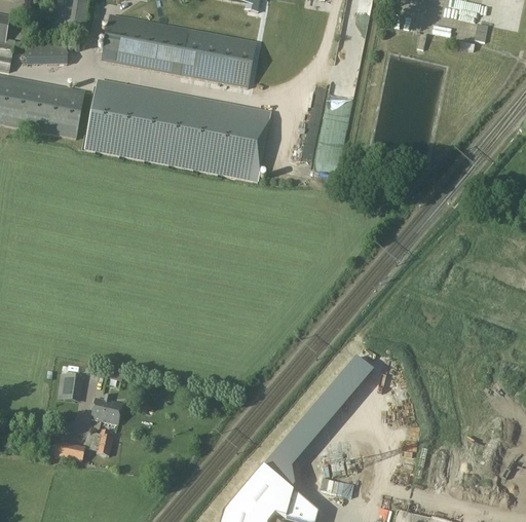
[(73,0),(68,32),(84,34),(89,0),(73,0)]
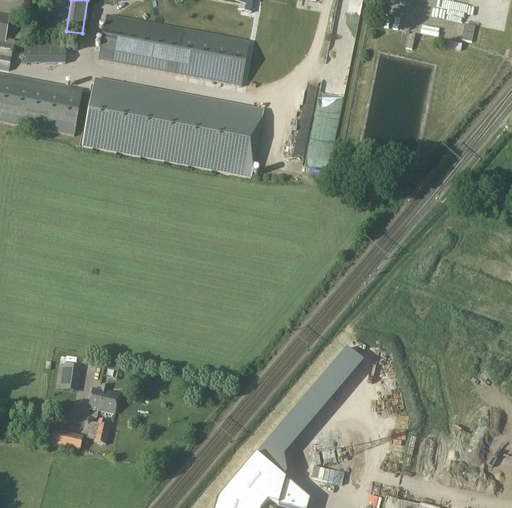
[(235,0),(240,1),(239,6),(251,9),(252,3),(252,0),(235,0)]
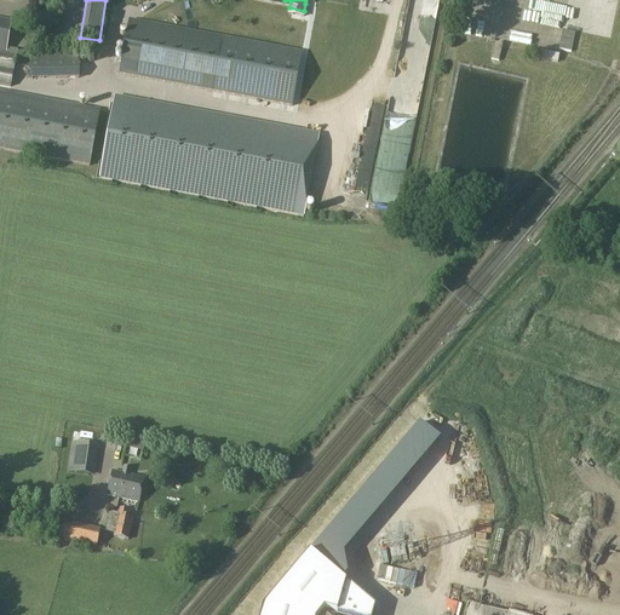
[(518,0),(517,5),(558,13),(560,0),(518,0)]
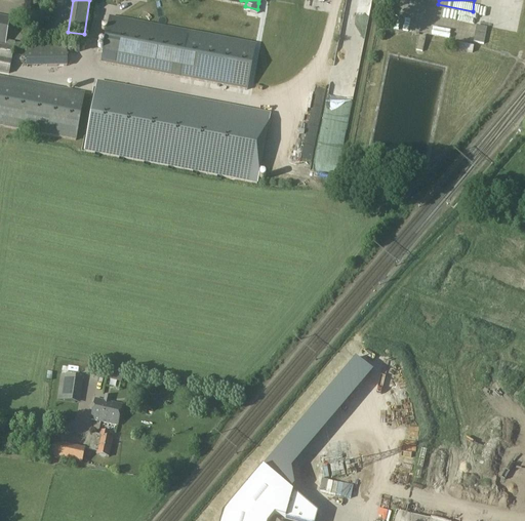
[(27,21),(47,24),(50,10),(43,9),(43,10),(40,9),(40,8),(29,6),(27,21)]
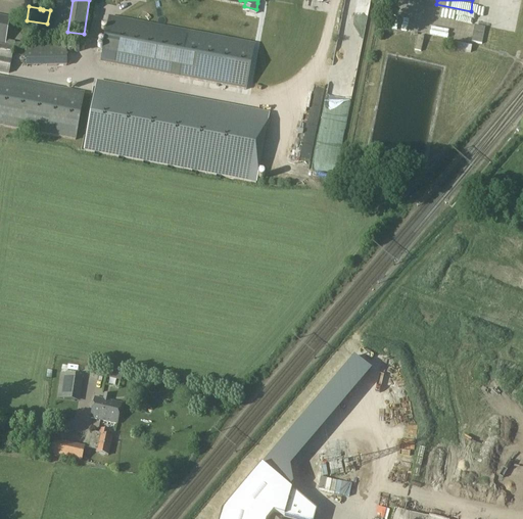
[(254,40),(109,13),(101,58),(246,86),(254,40)]
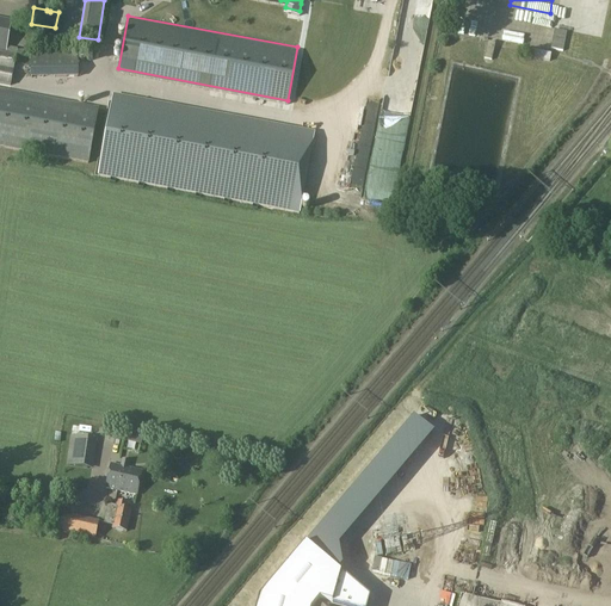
[(0,18),(0,47),(6,49),(11,20),(0,18)]
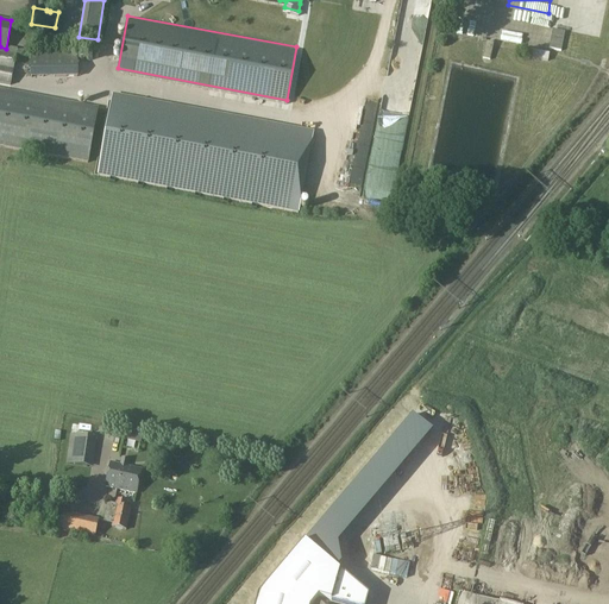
[(560,46),(565,21),(553,19),(548,44),(560,46)]
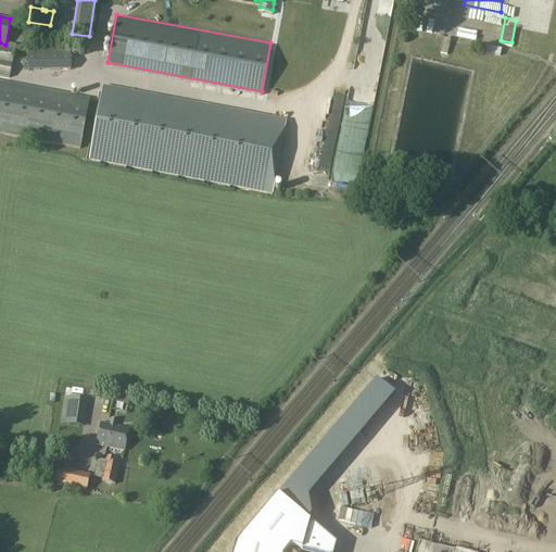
[(68,32),(60,32),(61,46),(70,45),(68,32)]
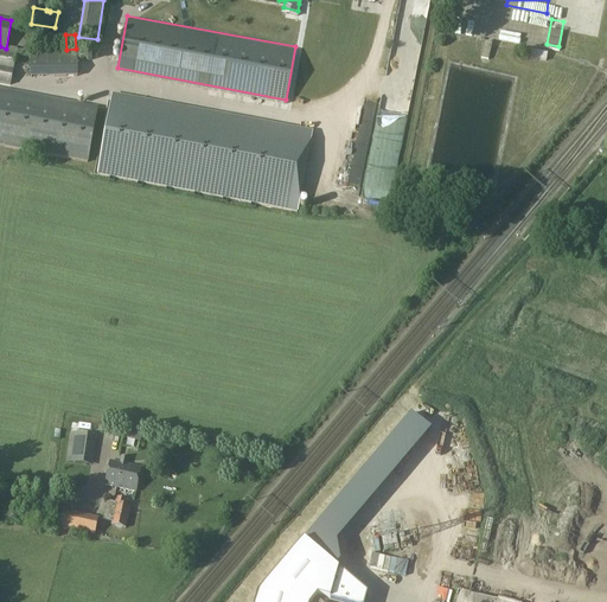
[(489,56),(492,39),(485,38),(481,53),(489,56)]
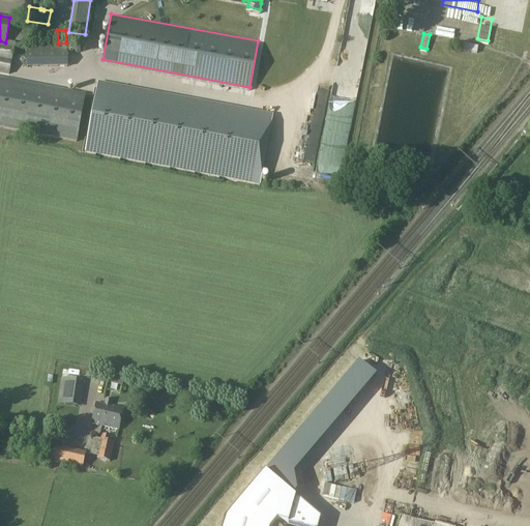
[(0,41),(0,68),(9,70),(16,38),(7,37),(5,42),(0,41)]
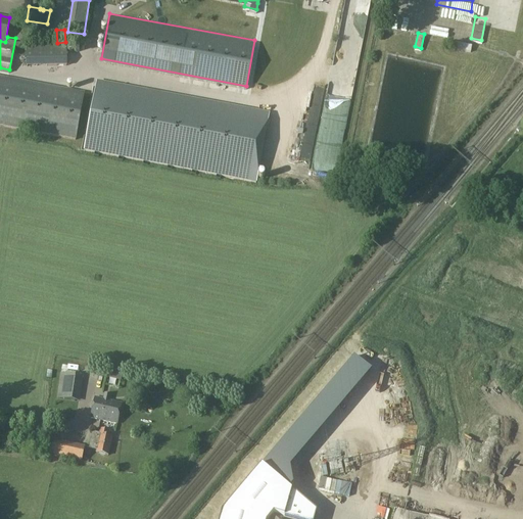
[(21,65),(64,63),(64,44),(21,46),(21,65)]
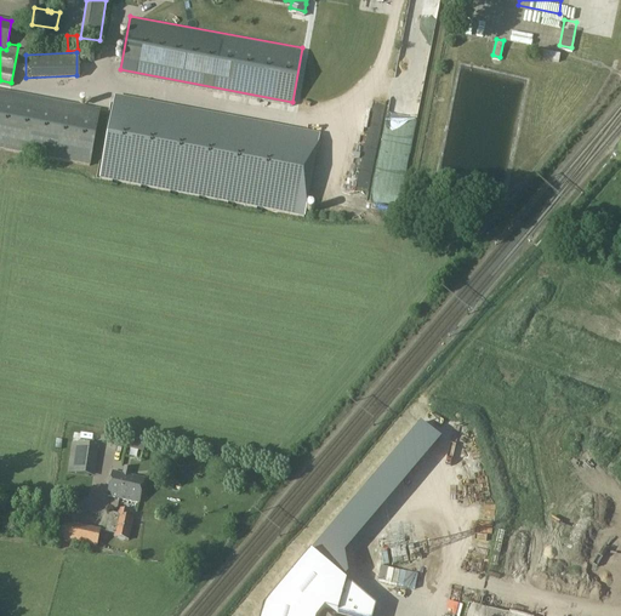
[(0,86),(0,144),(90,161),(100,106),(0,86)]
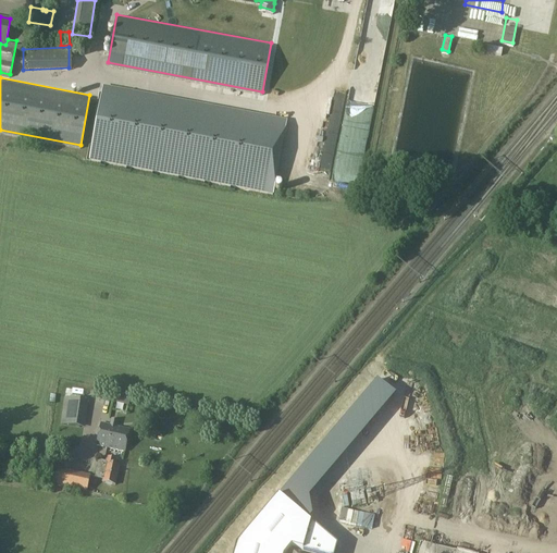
[(271,119),(102,87),(89,157),(273,192),(286,117),(272,114),(271,119)]
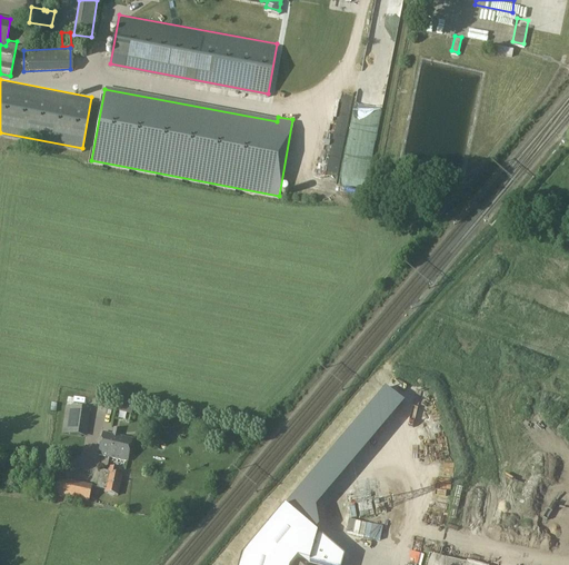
[(83,417),(65,414),(62,429),(81,433),(83,417)]
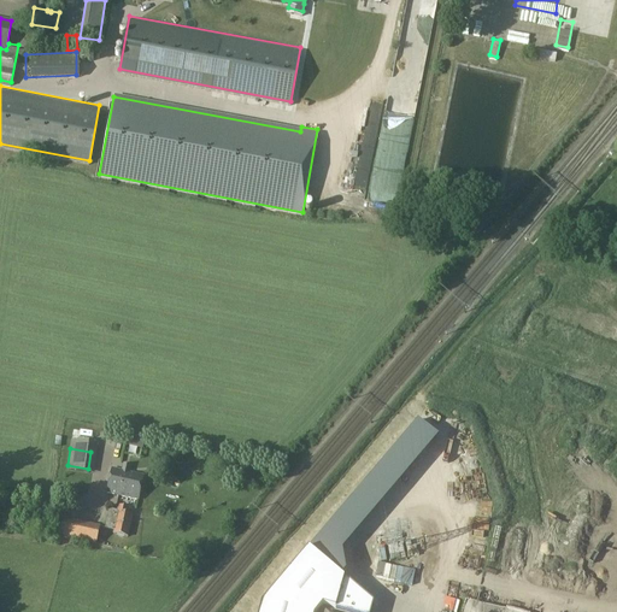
[(193,468),(194,453),(176,452),(175,466),(193,468)]
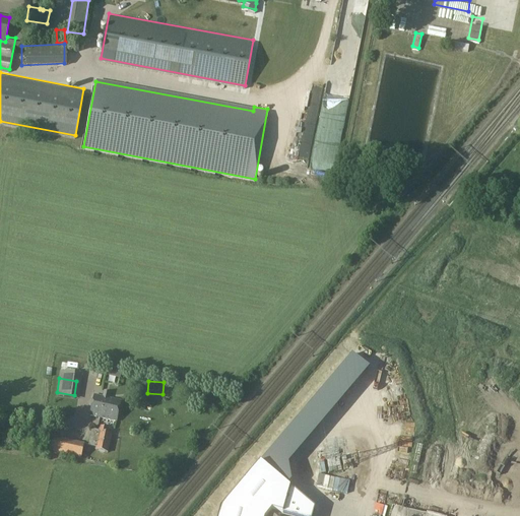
[(121,398),(94,392),(89,411),(116,417),(121,398)]
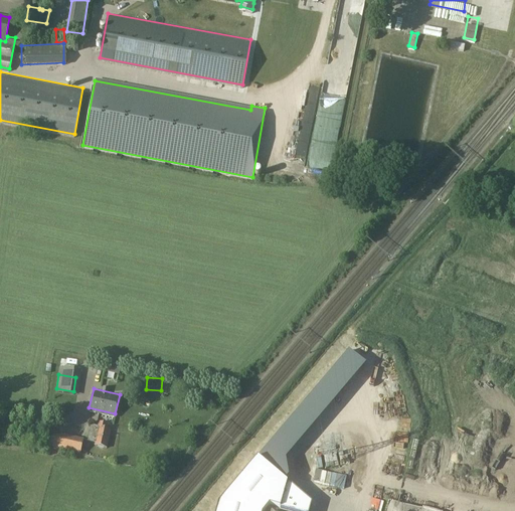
[(91,422),(88,439),(96,440),(96,443),(107,445),(110,427),(107,427),(108,420),(100,419),(99,424),(91,422)]
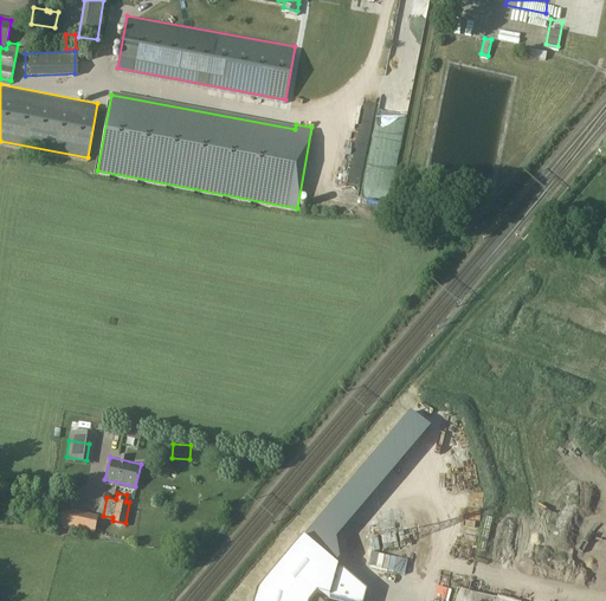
[(98,514),(63,505),(58,522),(95,530),(98,514)]
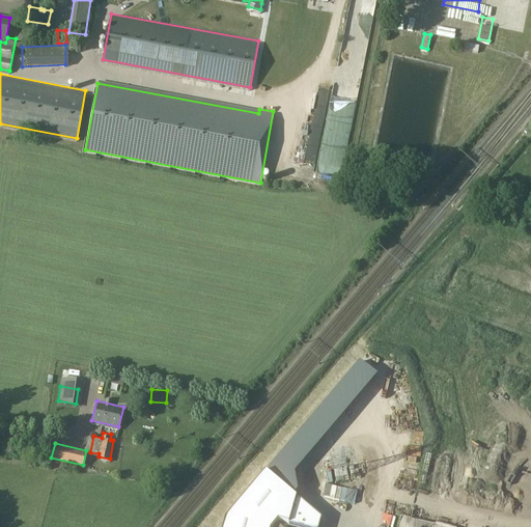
[(283,483),(264,469),(224,518),(222,526),(269,526),(272,519),(304,526),(316,526),(320,514),(283,483)]
